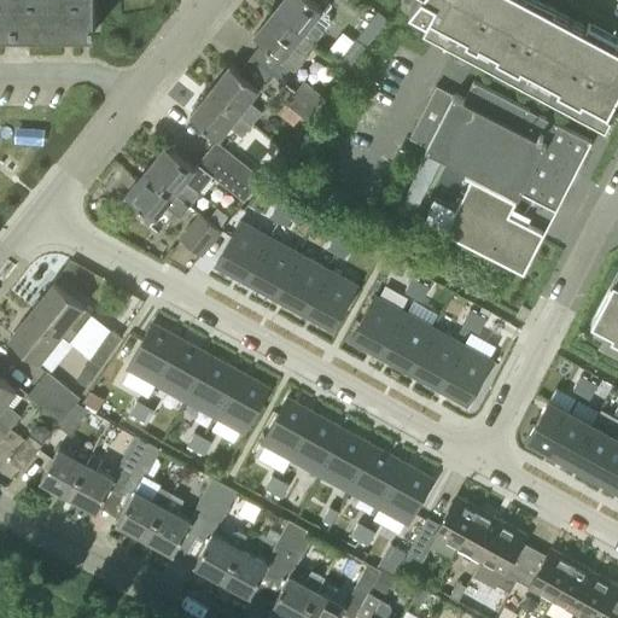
[(15,0),(0,0),(0,30),(16,31),(15,0)]
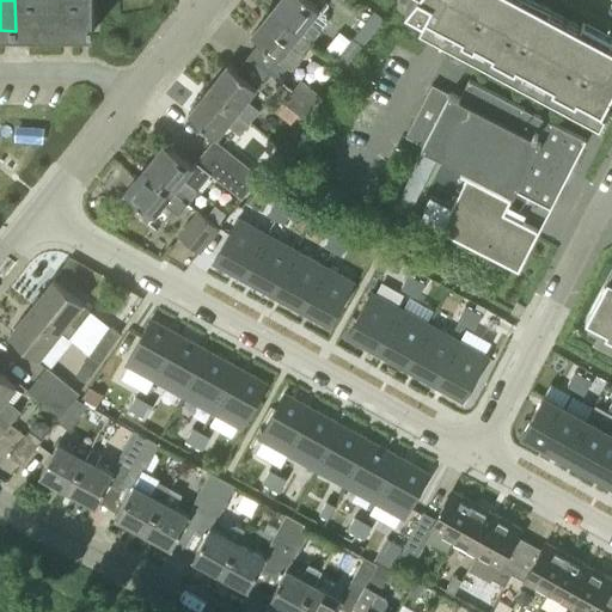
[(93,31),(93,0),(14,0),(16,31),(93,31)]
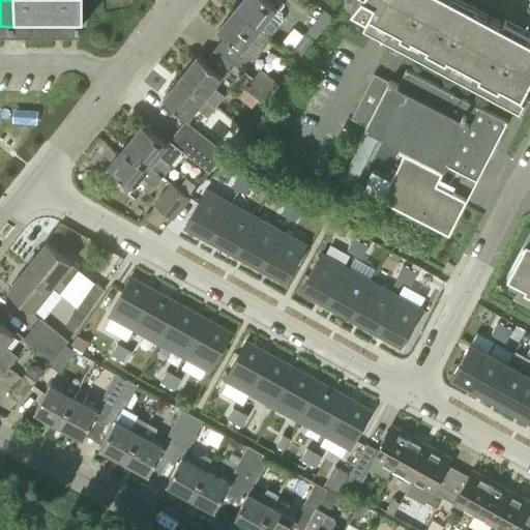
[(241,0),(235,8),(269,35),(283,20),(282,12),(278,9),(284,3),(280,0),(241,0)]
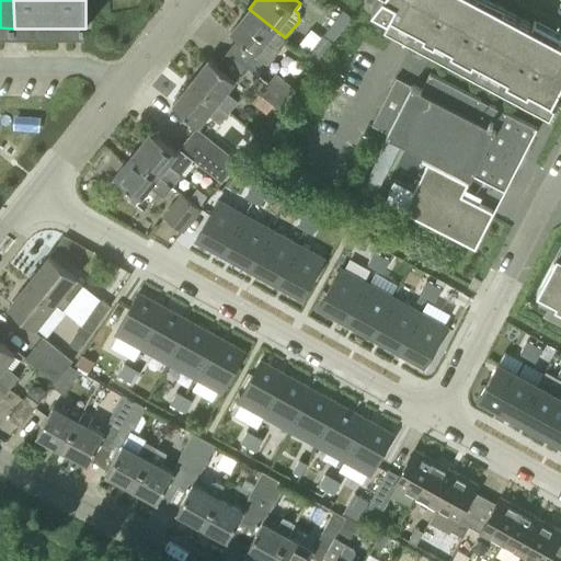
[(377,0),(377,1),(393,10),(390,16),(552,103),(560,87),(560,34),(536,21),(533,25),(531,24),(505,11),(507,8),(492,0),(377,0)]
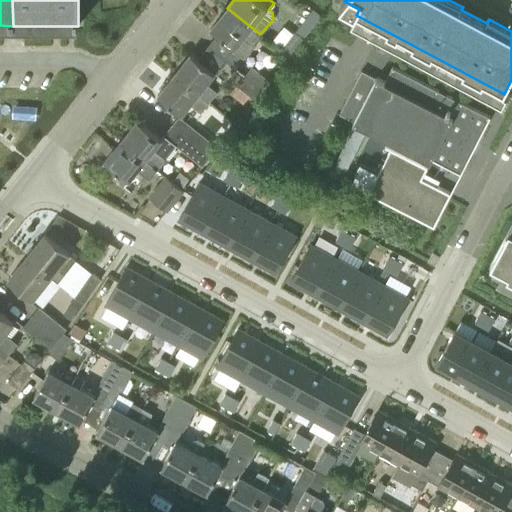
[(211,29),(217,34),(206,46),(235,69),(255,45),(253,43),(260,34),(227,8),(211,29)]
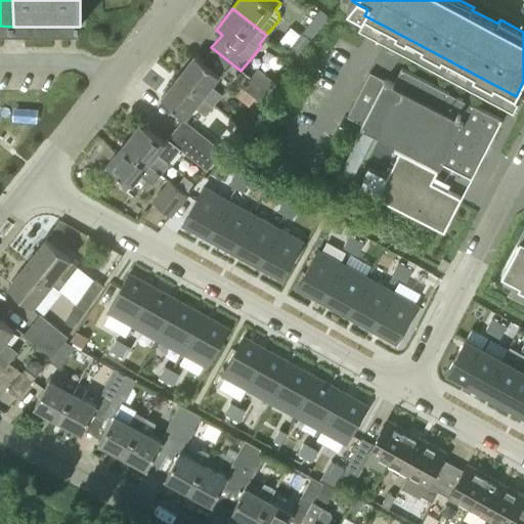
[(308,25),(301,33),(311,40),(317,32),(308,25)]
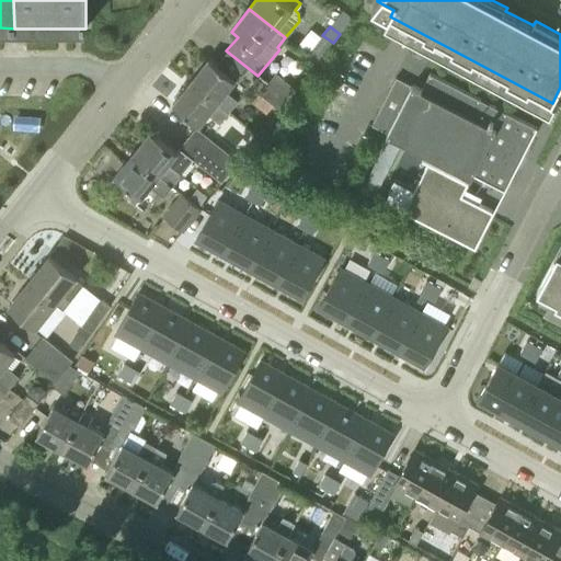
[(317,64),(333,43),(322,35),(307,55),(317,64)]
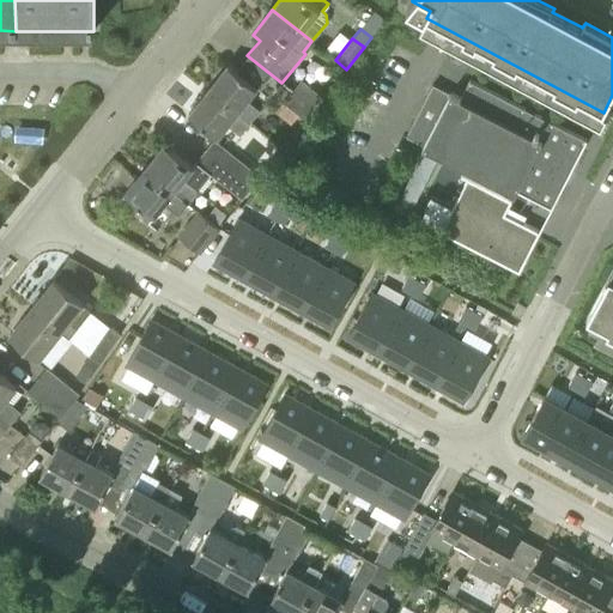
[(228,65),(208,89),(249,121),(258,110),(246,101),(256,87),(228,65)]
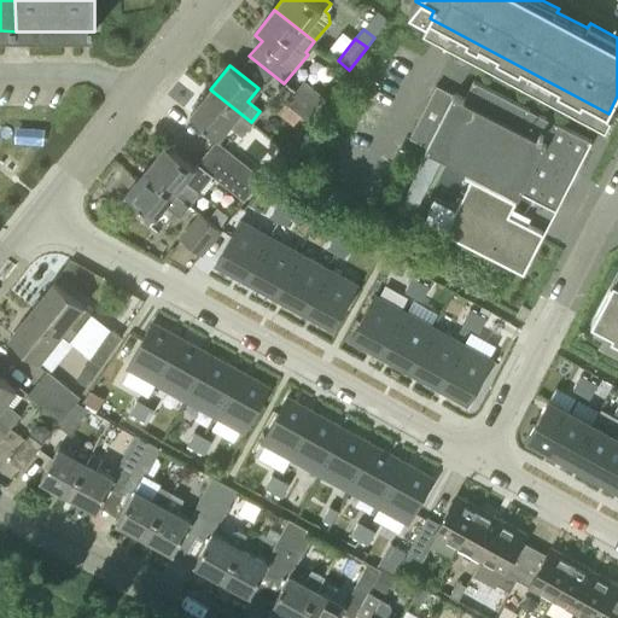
[(303,80),(293,92),(316,110),(326,99),(303,80)]
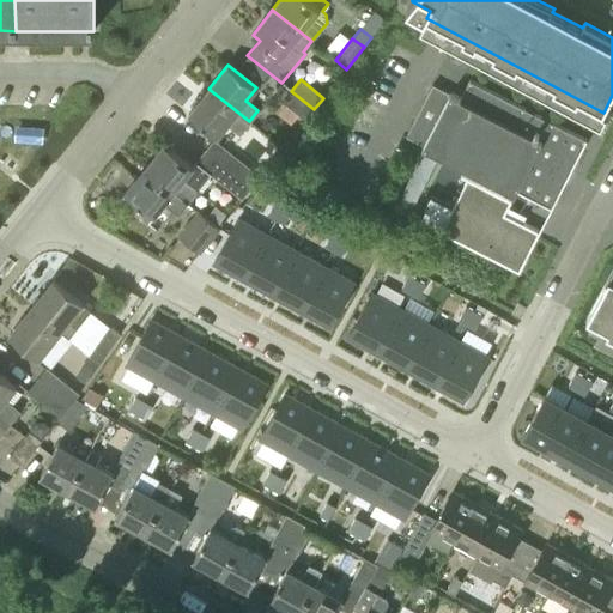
[(461,97),(451,92),(432,83),(406,137),(424,145),(423,147),(515,194),(517,190),(553,208),(588,140),(469,79),(461,97)]
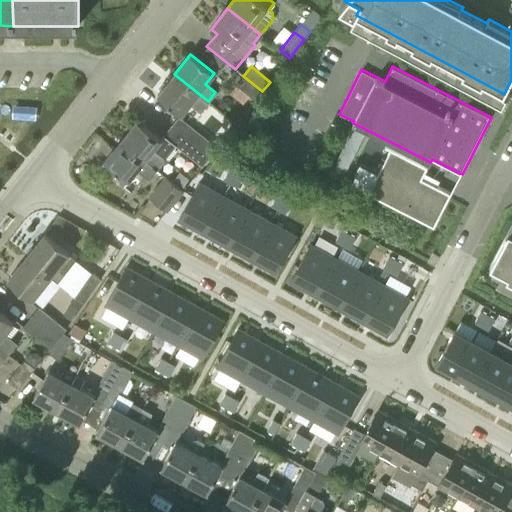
[(208,101),(174,74),(157,95),(181,114),(189,105),(199,113),(208,101)]
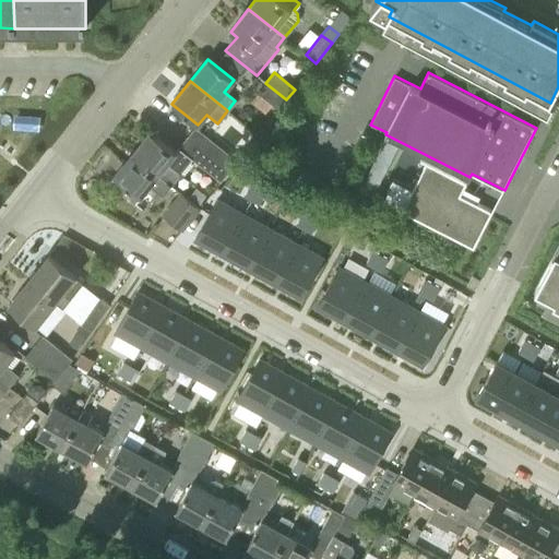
[(286,99),(265,83),(258,93),(278,109),(286,99)]
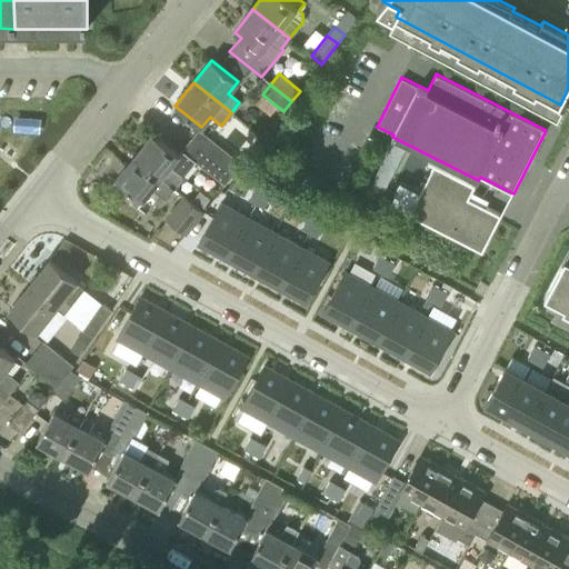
[(192,141),(232,175),(241,163),(200,131),(192,141)]
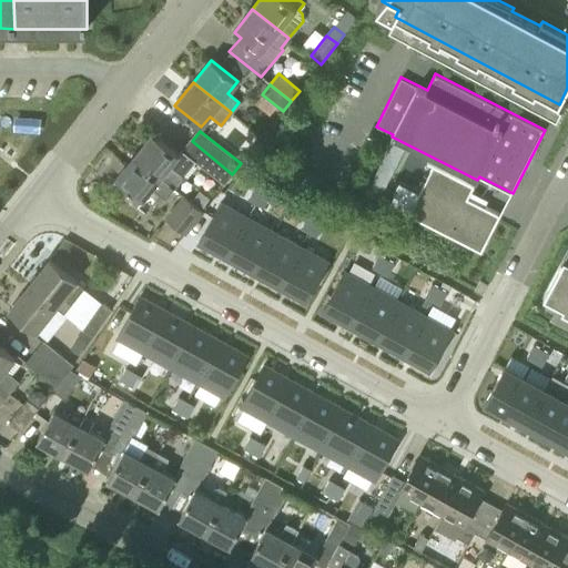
[(152,133),(134,155),(174,188),(184,175),(170,165),(179,154),(152,133)]
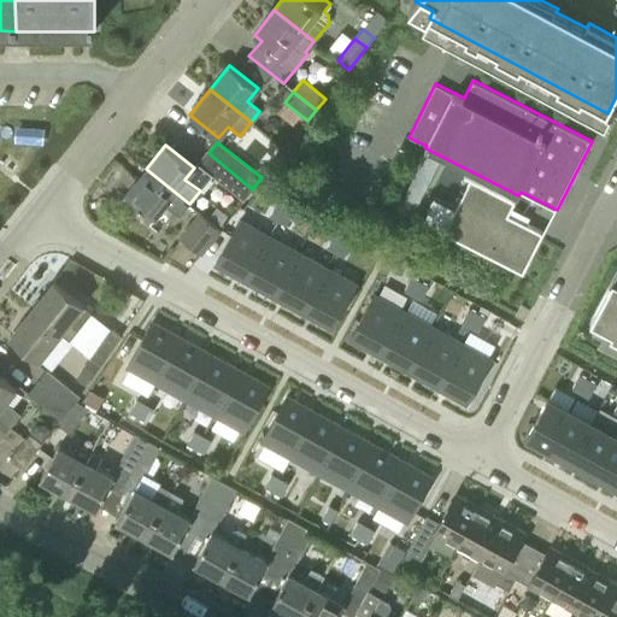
[(252,189),(209,153),(199,165),(244,200),(252,189)]
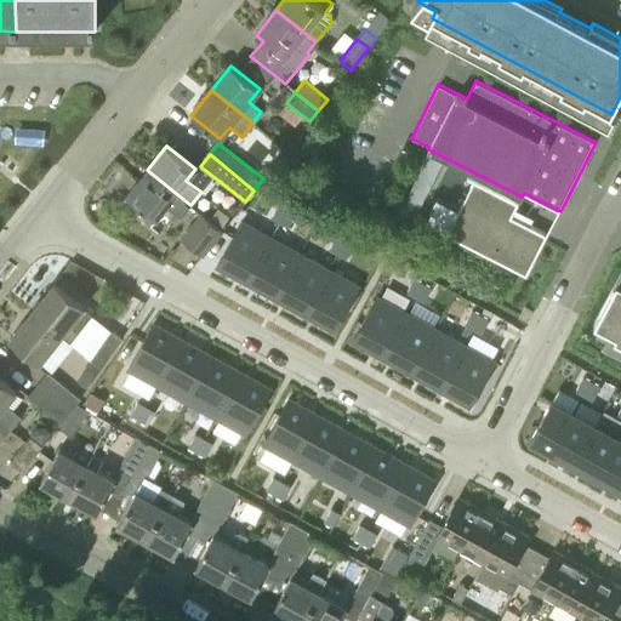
[(191,205),(147,170),(126,195),(155,218),(165,206),(176,215),(186,203),(191,206),(191,205)]
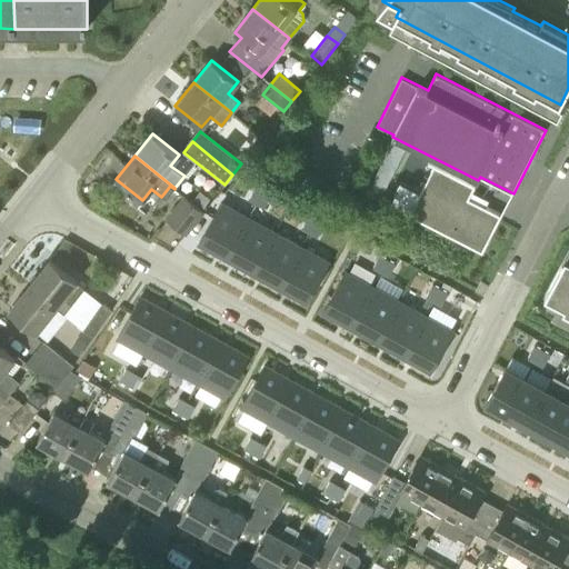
[(502,220),(469,203),(476,190),(436,170),(411,219),(483,257),(502,220)]
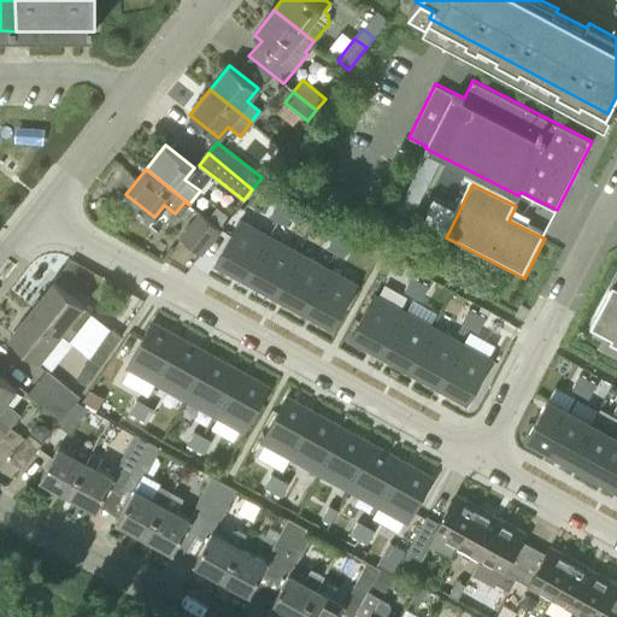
[(410,216),(415,207),(401,201),(398,210),(410,216)]
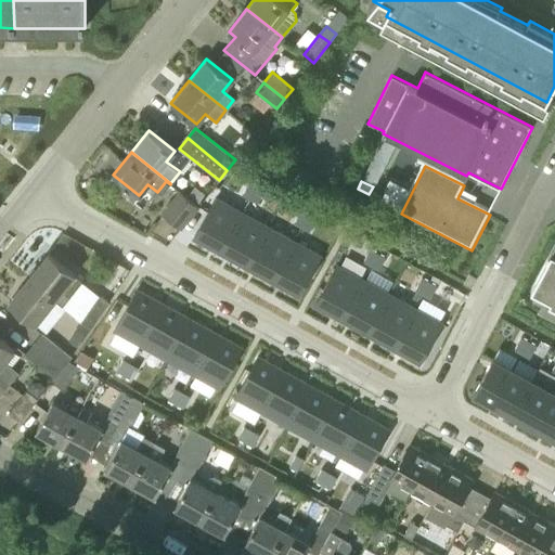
[(249,182),(243,193),(250,197),(257,186),(249,182)]
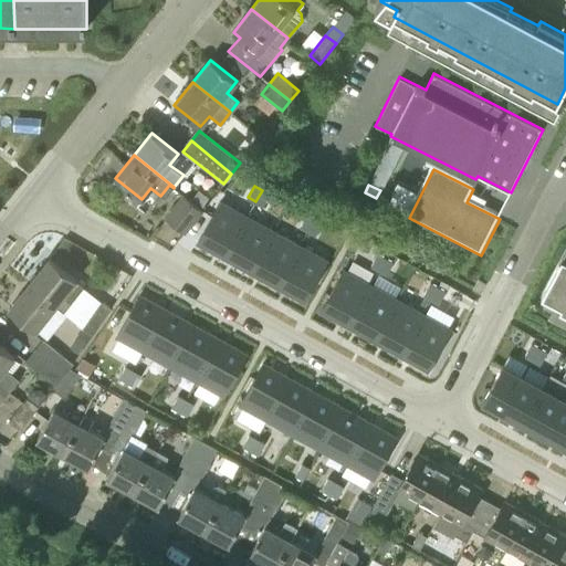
[(262,190),(255,201),(263,206),(270,195),(262,190)]
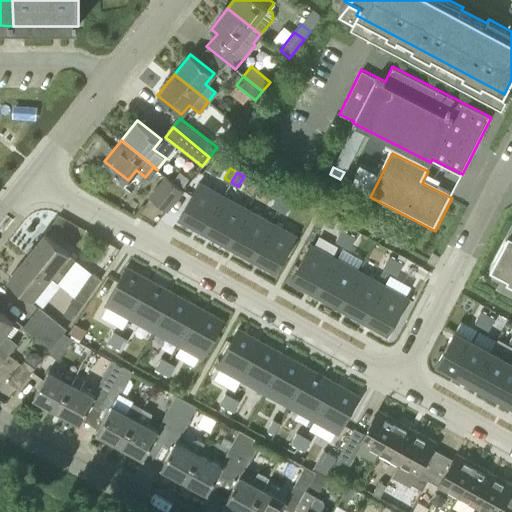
[(167,209),(182,190),(165,176),(150,195),(167,209)]
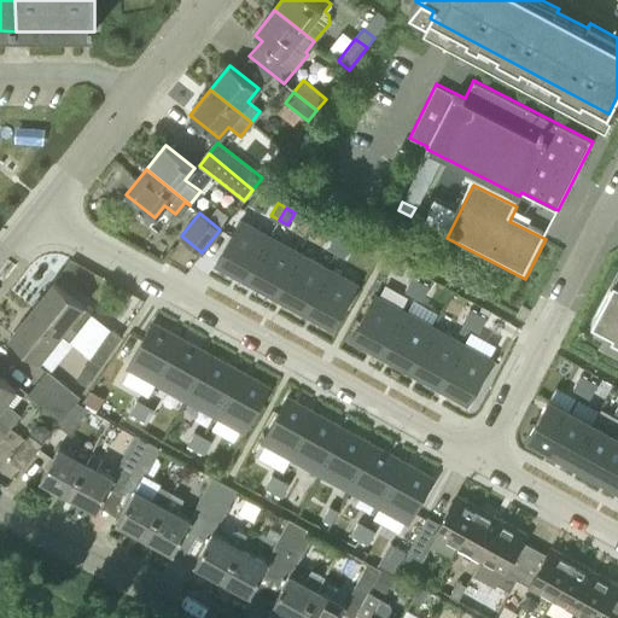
[(239,220),(215,264),(245,280),(269,237),(239,220)]
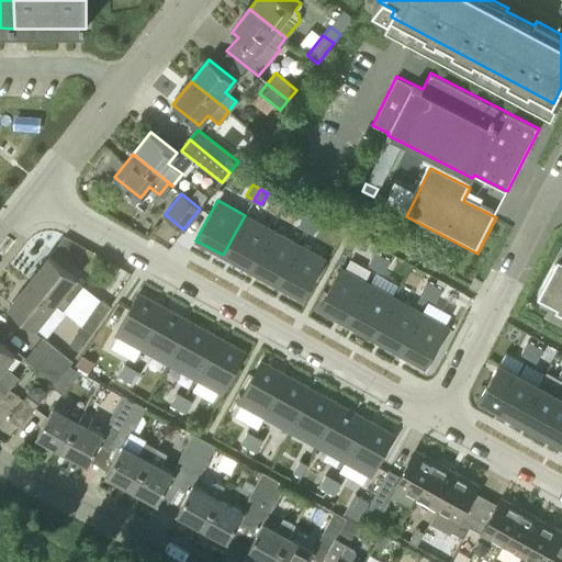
[(304,213),(298,225),(305,229),(312,217),(304,213)]
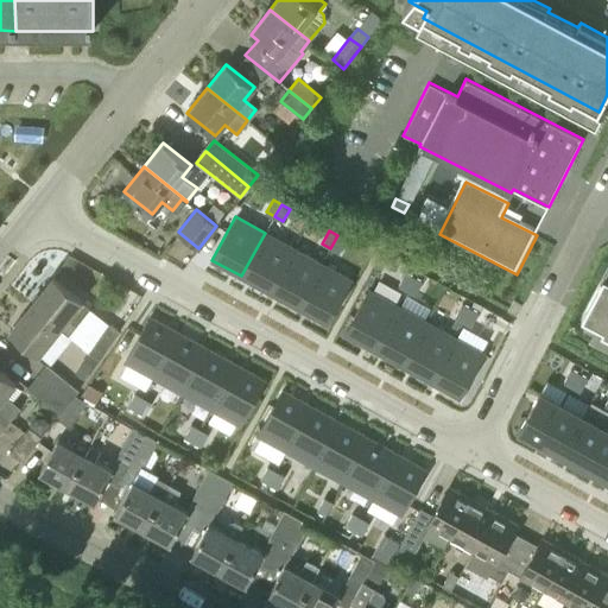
[(265,233),(241,276),(270,291),(293,248),(265,233)]
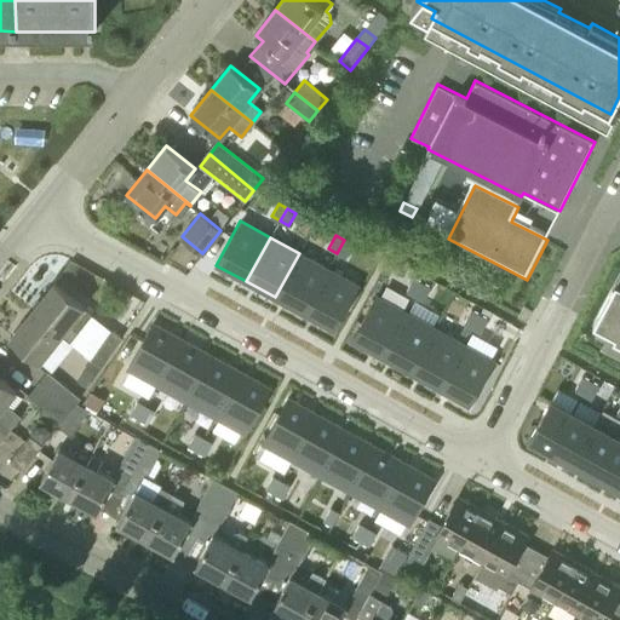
[(344,240),(337,253),(345,257),(352,245),(344,240)]
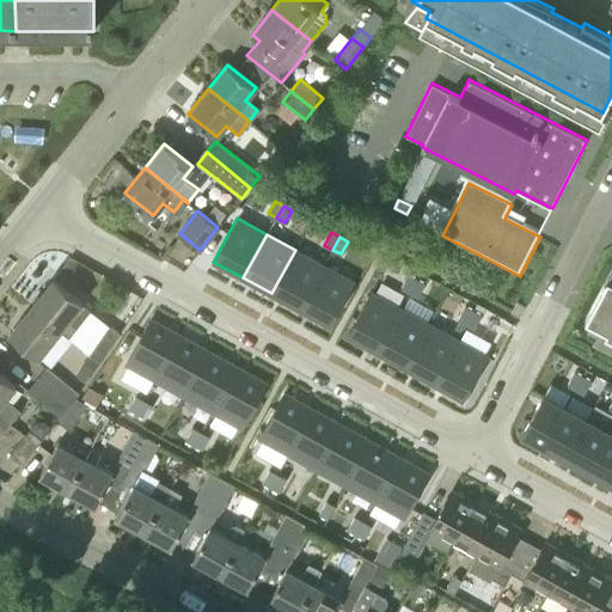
[(295,250),(271,293),(300,310),(324,267),(295,250)]
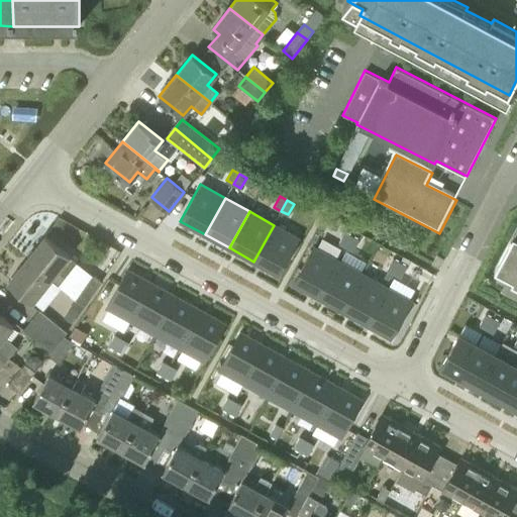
[(274,225),(253,262),(278,275),(298,238),(274,225)]
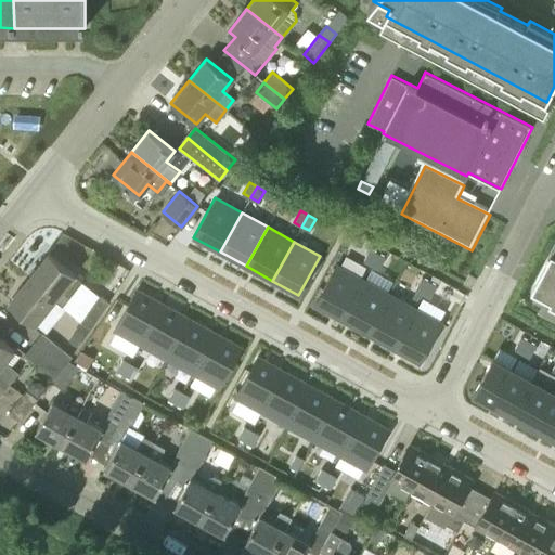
[(554,242),(531,286),(551,297),(550,299),(554,302),(554,242)]
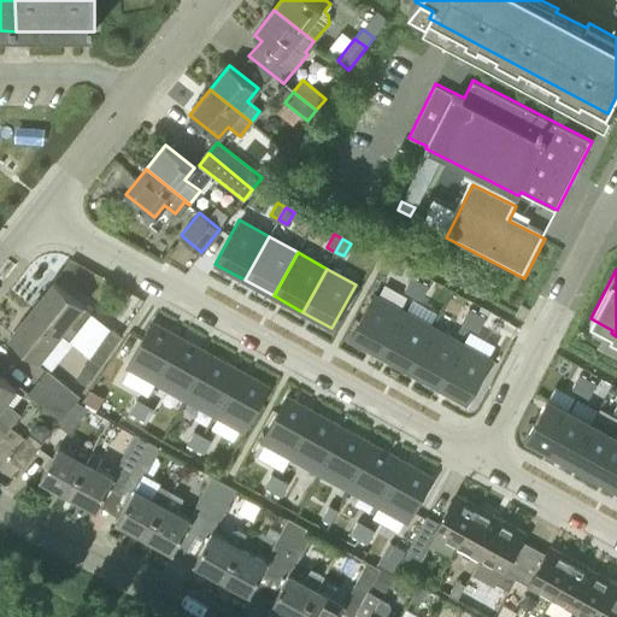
[(411,277),(404,289),(412,294),(419,282),(411,277)]
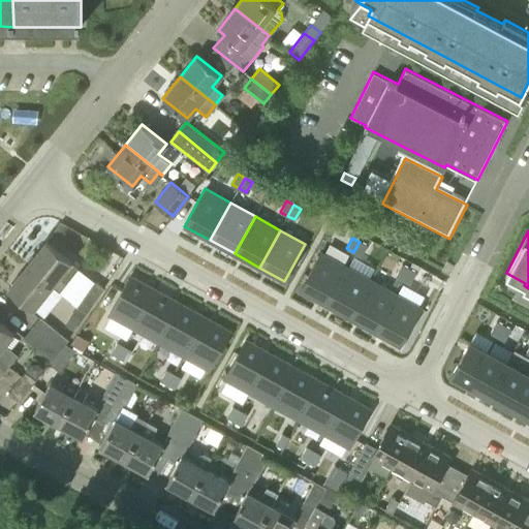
[(27,263),(52,284),(69,299),(87,276),(69,261),(70,260),(45,241),(27,263)]
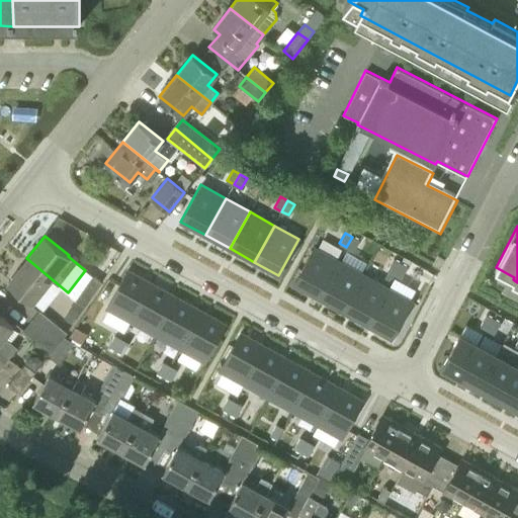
[(352,237),(346,247),(353,251),(359,240),(352,237)]
